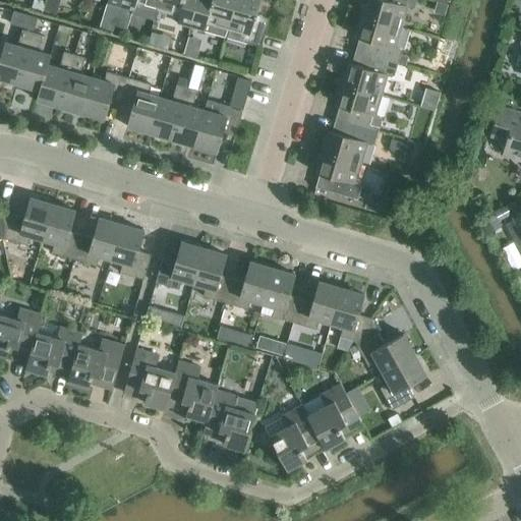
[(40,0),(34,0),(32,7),(44,10),(46,2),(40,0)]
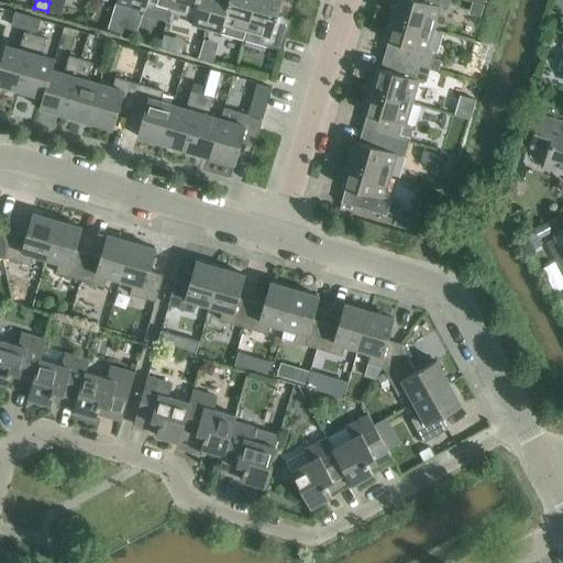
[(132,0),(131,7),(145,11),(144,14),(167,21),(170,10),(173,0),(132,0)]
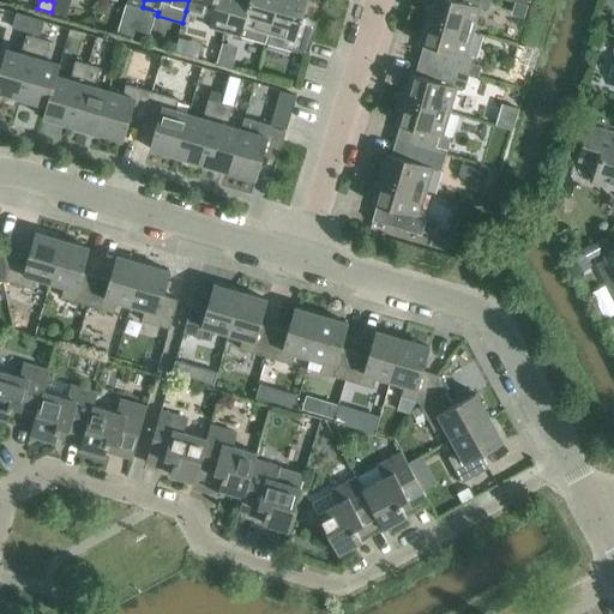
[(224,31),(234,2),(227,0),(188,0),(186,11),(211,18),(209,26),(224,31)]
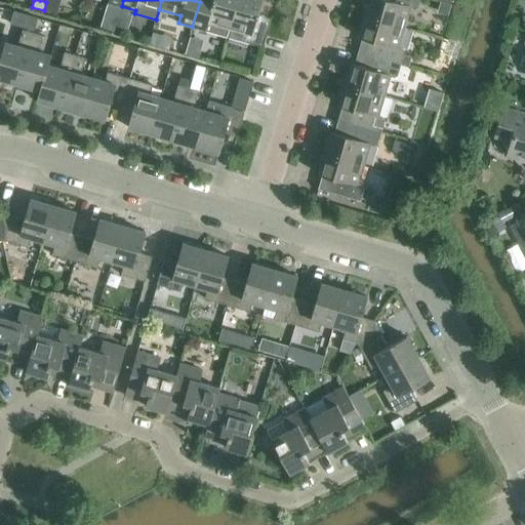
[(200,2),(192,27),(228,37),(238,0),(213,0),(212,5),(200,2)]
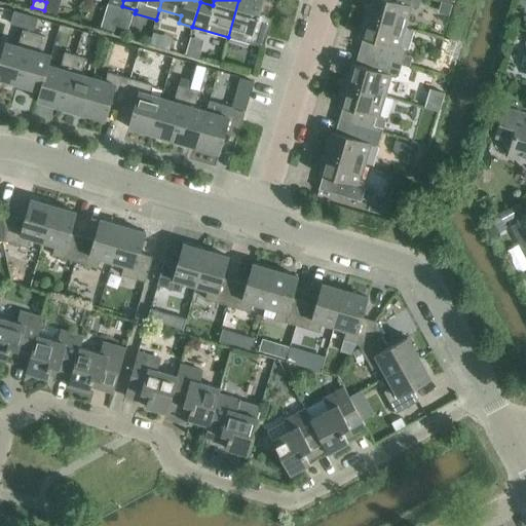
[(238,0),(228,37),(264,47),(271,23),(258,19),(263,0),(238,0)]
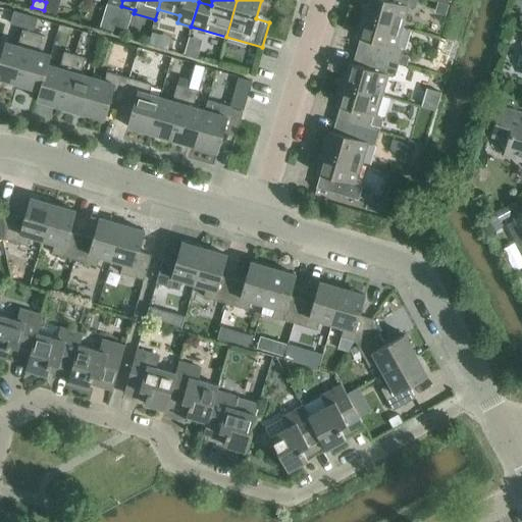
[(416,7),(417,0),(367,0),(367,3),(364,2),(361,14),(402,27),(408,7),(412,8),(416,7)]
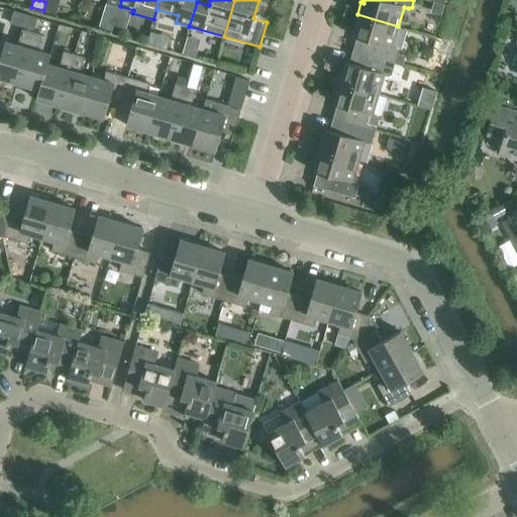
[(434,1),(431,11),(442,14),(445,4),(434,1)]
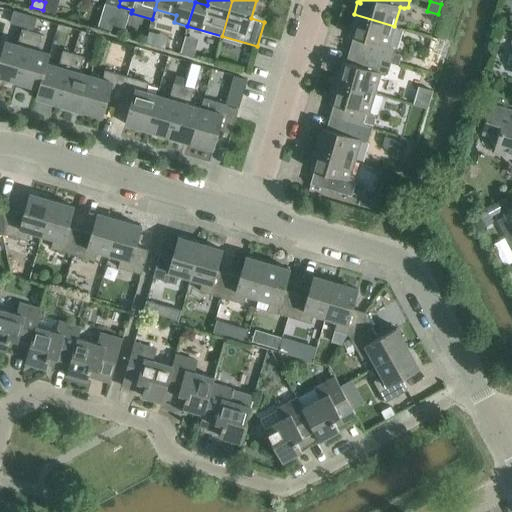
[(394,26),(354,14),(350,26),(353,27),(351,36),(353,36),(350,49),(391,62),(395,50),(393,47),(389,45),(394,26)]
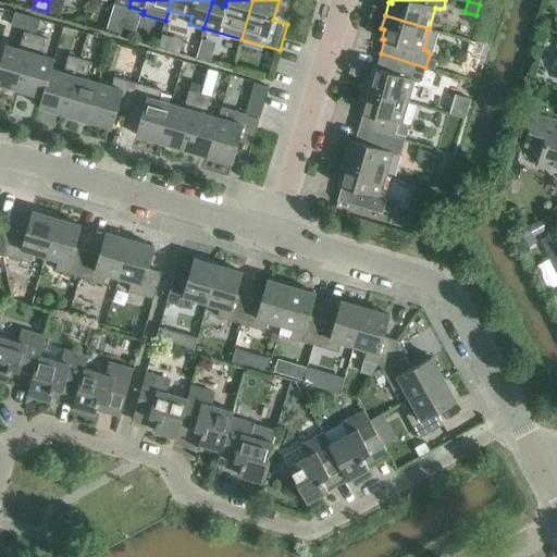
[(0,84),(19,89),(35,34),(24,31),(19,48),(5,45),(0,63),(0,84)]
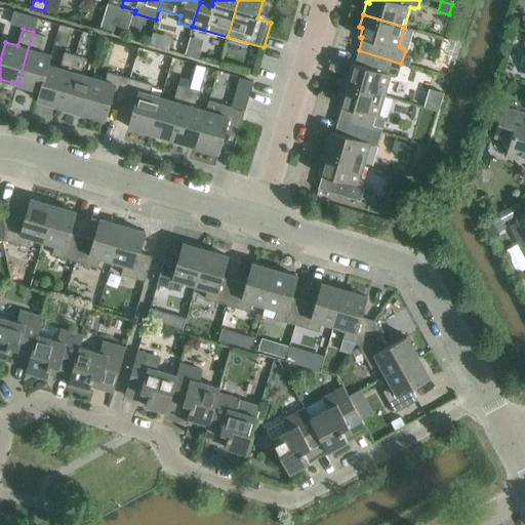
[(48,64),(48,65),(51,55),(39,51),(44,35),(33,32),(17,84),(40,90),(40,91),(48,64)]
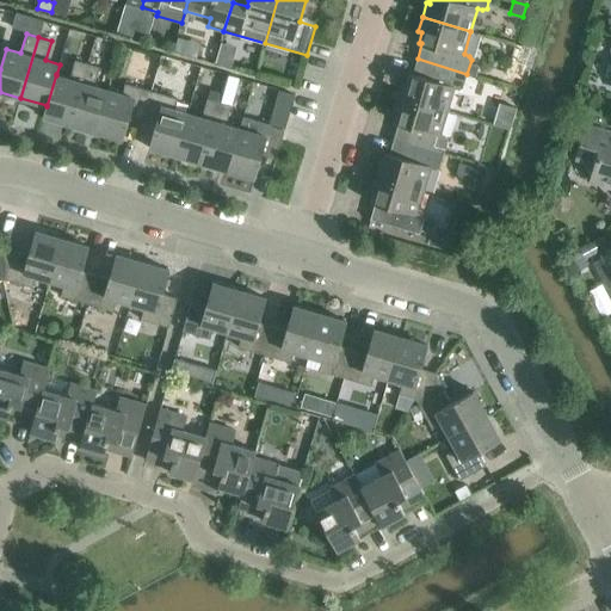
[(463,87),(467,74),(418,59),(413,74),(409,74),(407,84),(403,82),(399,97),(448,111),(454,88),(460,90),(463,87)]
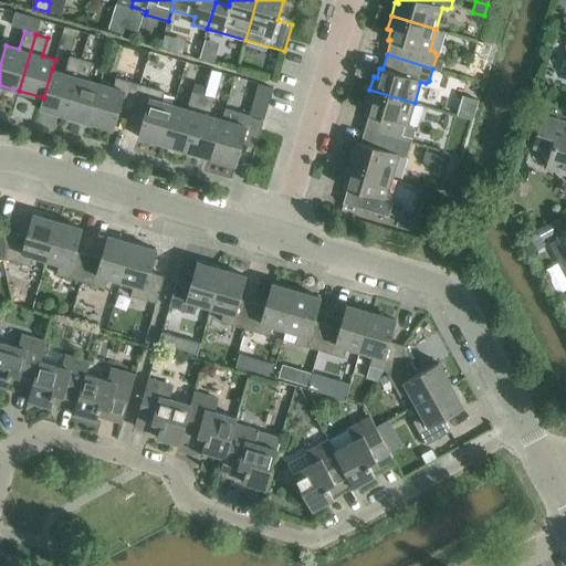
[(64,115),(81,59),(70,55),(64,73),(52,70),(52,69),(43,98),(43,97),(40,107),(64,115)]
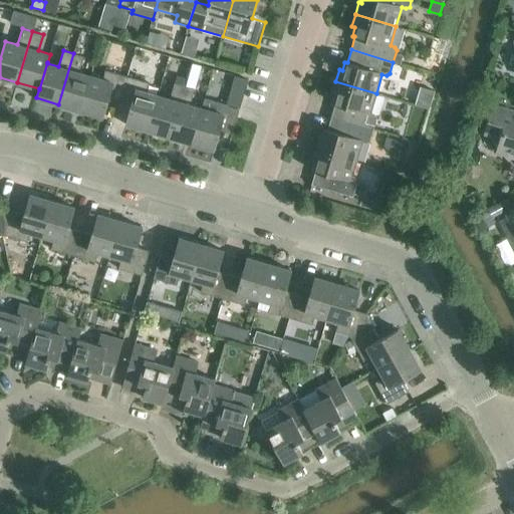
[(81,110),(91,76),(79,72),(84,56),(73,53),(58,104),(81,110)]
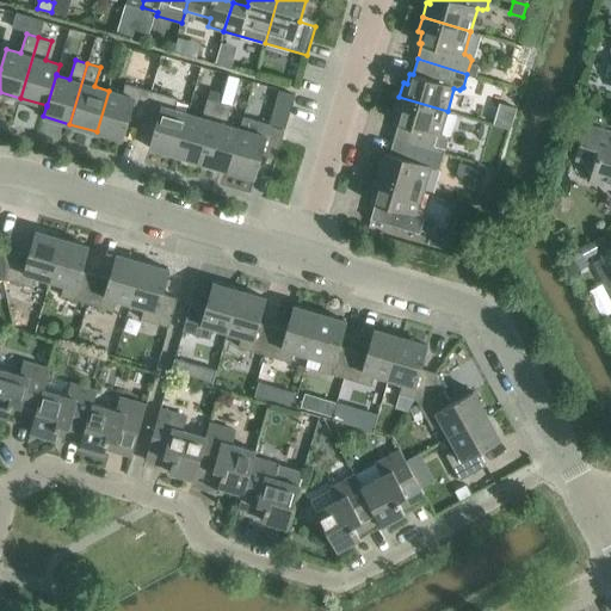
[(130,116),(143,119),(152,91),(125,84),(122,94),(109,91),(97,131),(123,140),(130,116)]
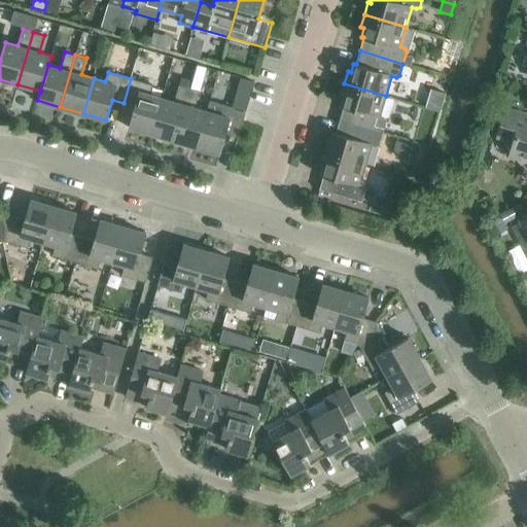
[(241,77),(237,92),(250,96),(254,81),(241,77)]
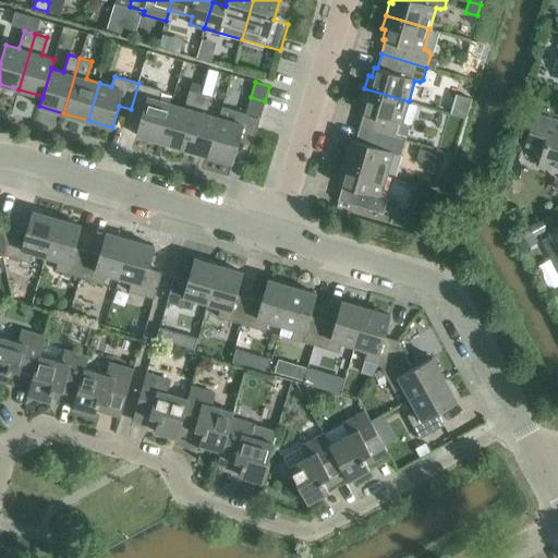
[(160,142),(171,104),(159,100),(162,89),(138,83),(131,109),(143,113),(136,134),(160,142)]
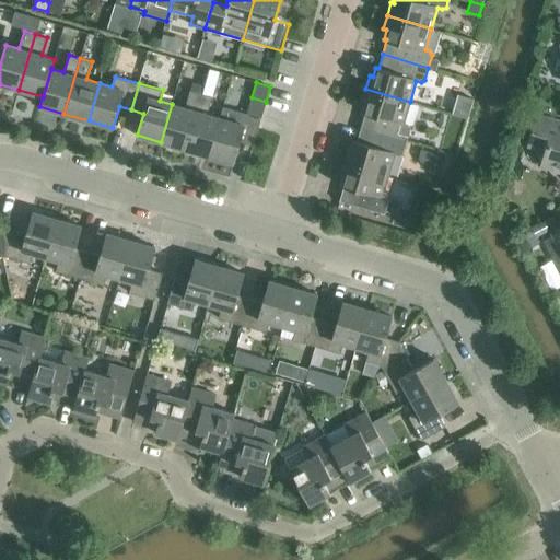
[(410,102),(365,89),(362,102),(365,103),(362,112),(365,113),(361,127),(407,140),(410,127),(409,124),(404,123),(410,102)]
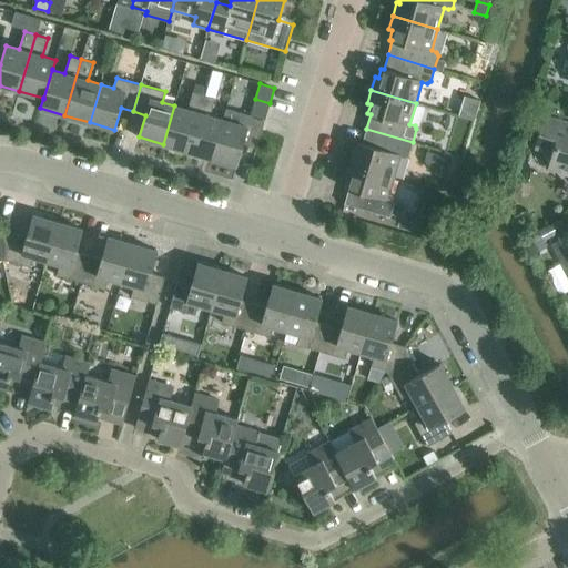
[(188,151),(204,94),(193,91),(188,109),(174,105),(163,144),(188,151)]
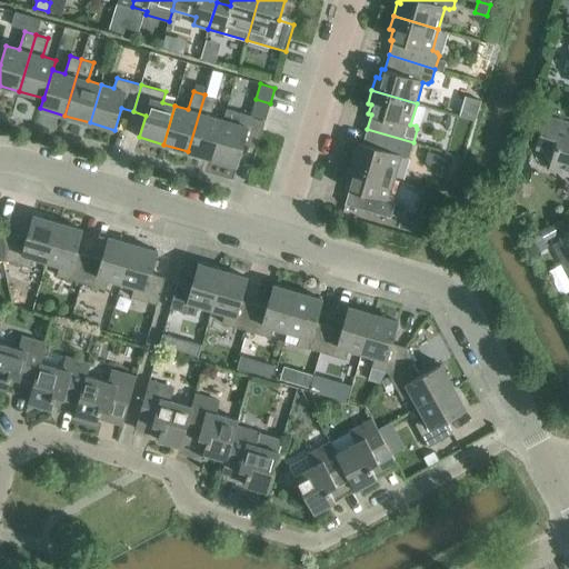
[(213,159),(225,120),(211,116),(216,98),(205,95),(188,151),(213,159)]
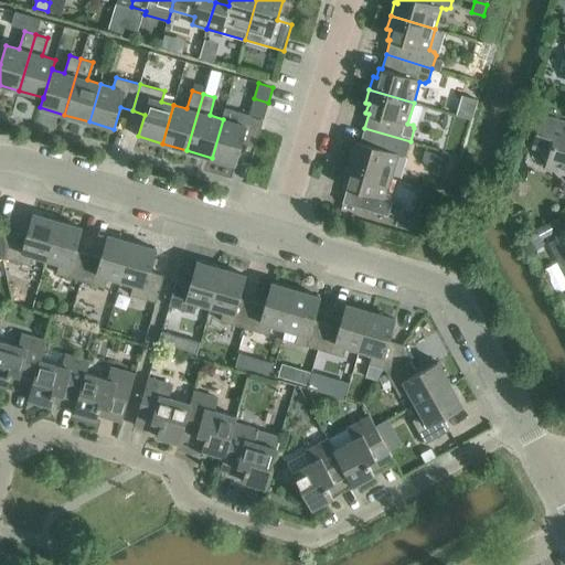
[(255,147),(260,130),(263,119),(238,113),(235,123),(223,119),(212,158),(236,164),(242,142),(255,147)]
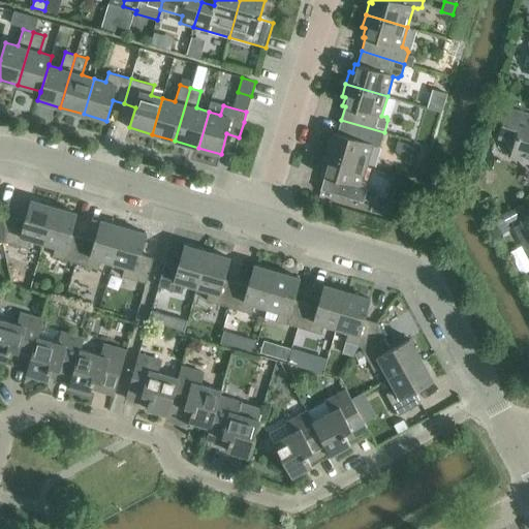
[(511,156),(528,160),(528,115),(507,109),(499,136),(504,138),(512,153),(511,156)]
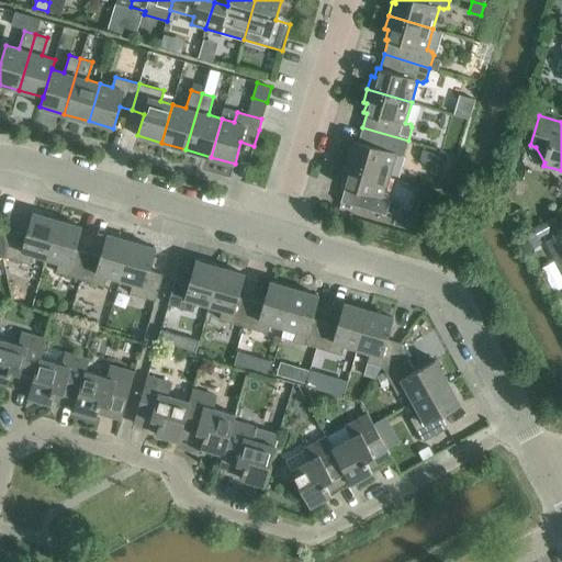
[(404,154),(408,141),(362,127),(358,142),(355,141),(352,150),(349,149),(346,163),(390,176),(396,155),(401,156),(404,154)]
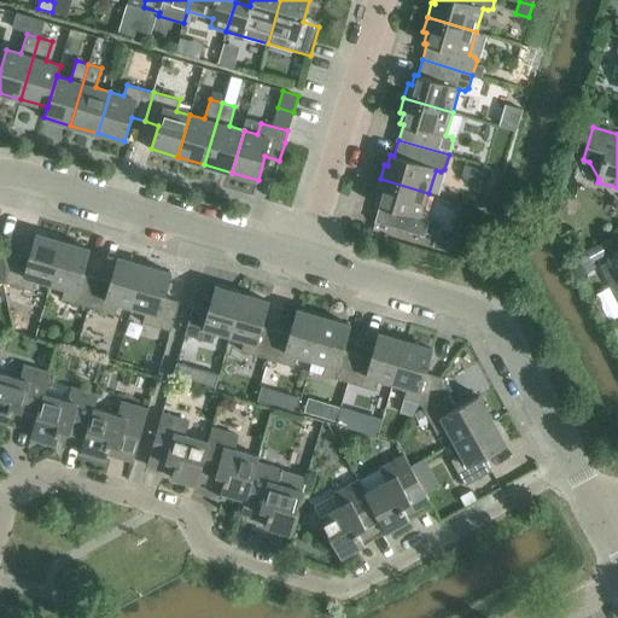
[(429,193),(380,179),(375,193),(379,194),(377,204),(379,205),(374,222),(425,237),(430,221),(427,217),(421,216),(429,193)]
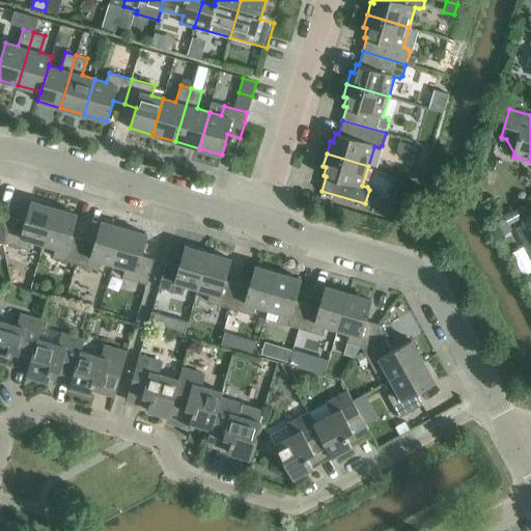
[(44,244),(54,207),(31,201),(25,221),(0,214),(0,219),(2,243),(29,250),(31,241),(44,244)]
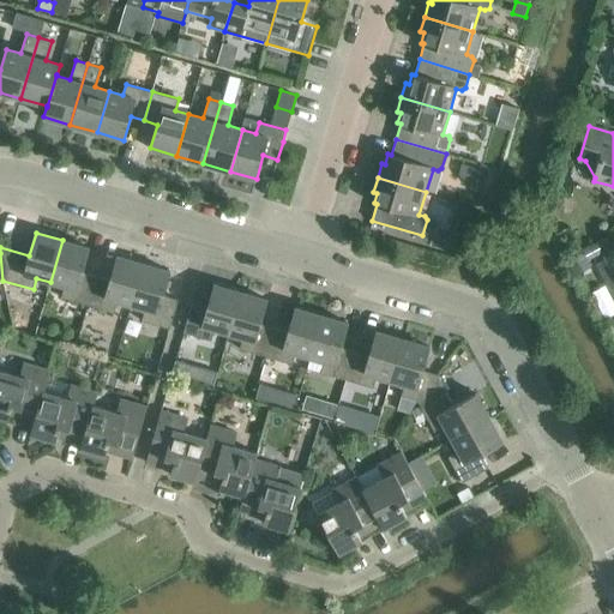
[(90,248),(62,240),(50,282),(65,286),(61,298),(88,305),(96,276),(83,271),(90,248)]
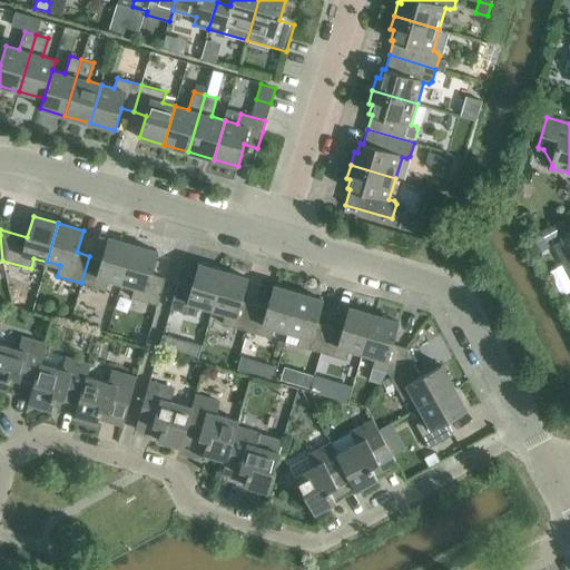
[(554,225),(541,232),(547,241),(560,234),(554,225)]
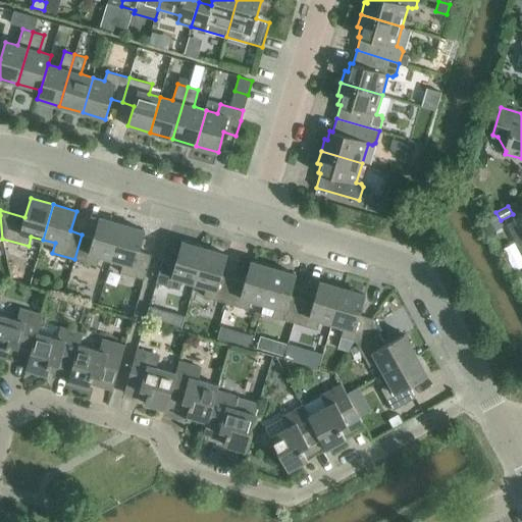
[(112,260),(122,224),(99,217),(94,238),(82,235),(74,259),(97,265),(100,256),(112,260)]
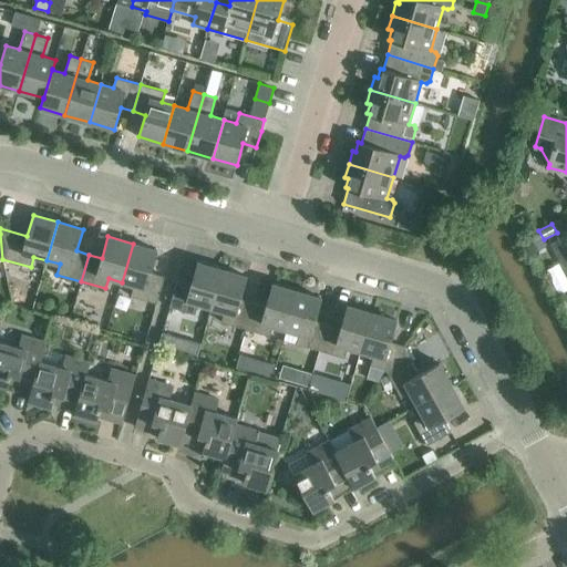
[(157,250),(133,244),(122,282),(134,286),(132,296),(157,303),(165,277),(152,272),(157,250)]
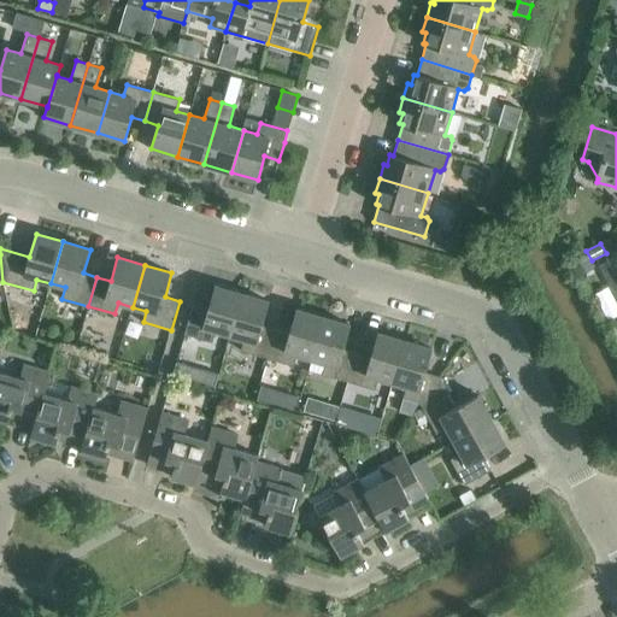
[(230,335),(242,293),(215,286),(209,309),(193,305),(184,334),(212,342),(216,331),(230,335)]
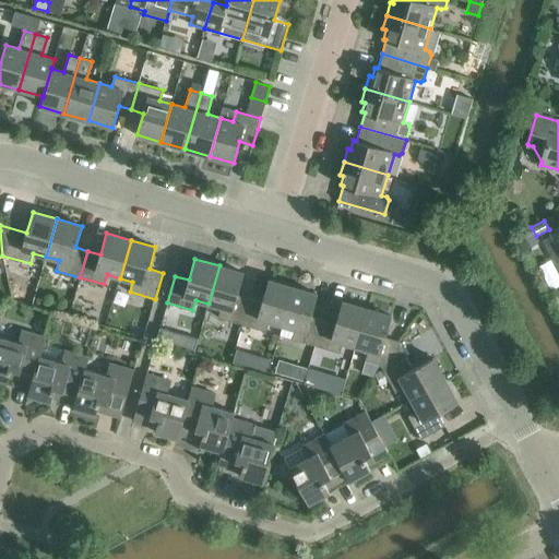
[(244,273),(219,265),(209,304),(221,308),(218,318),(242,324),(250,298),(238,294),(244,273)]
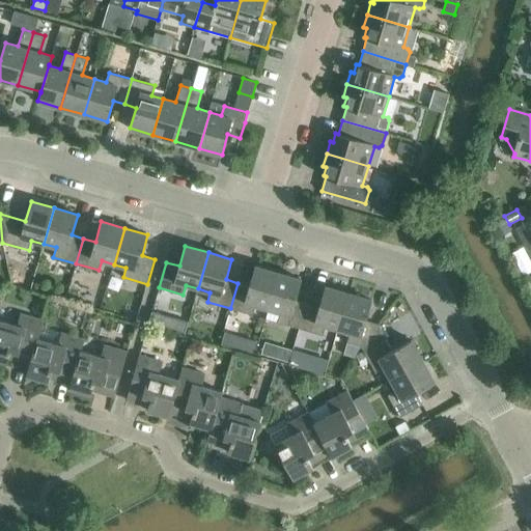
[(268,309),(278,273),(255,266),(249,286),(238,283),(230,308),(253,315),(256,305),(268,309)]
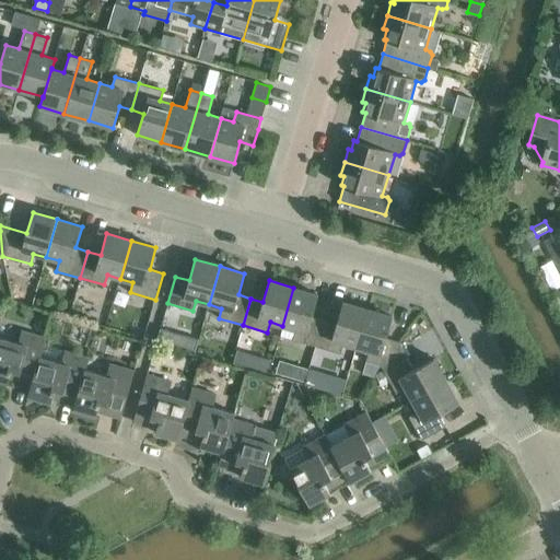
[(318,294),(293,288),(282,326),(295,329),(292,339),(316,347),(324,319),(312,316),(318,294)]
